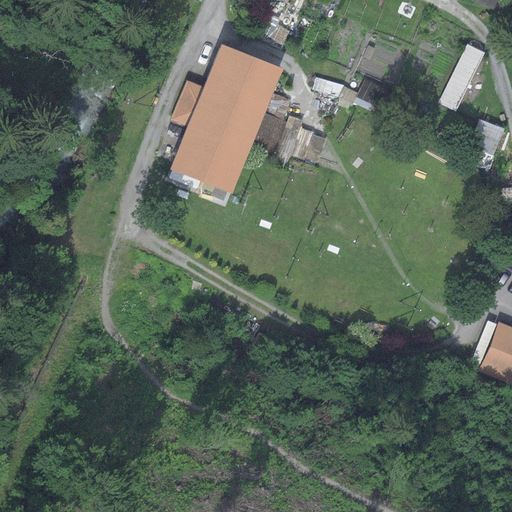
[(241,52),(220,44),(202,87),(186,80),(170,120),(186,127),(179,145),(169,169),(231,194),(249,149),(272,158),(286,122),(264,113),(282,69),(241,52)]
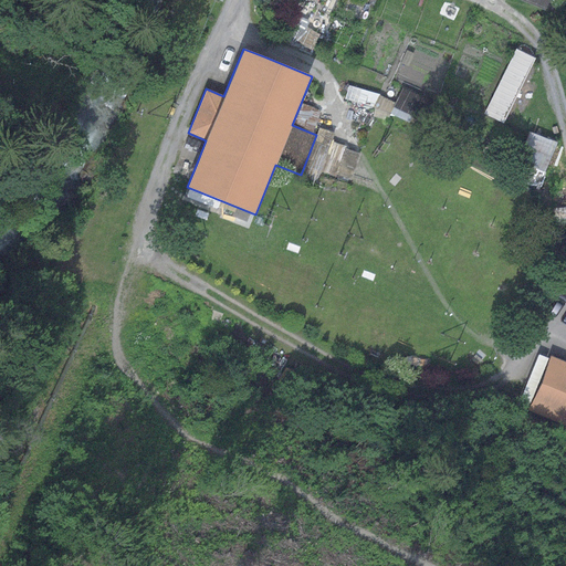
[(516,49),(484,114),(504,124),(536,59),(516,49)]
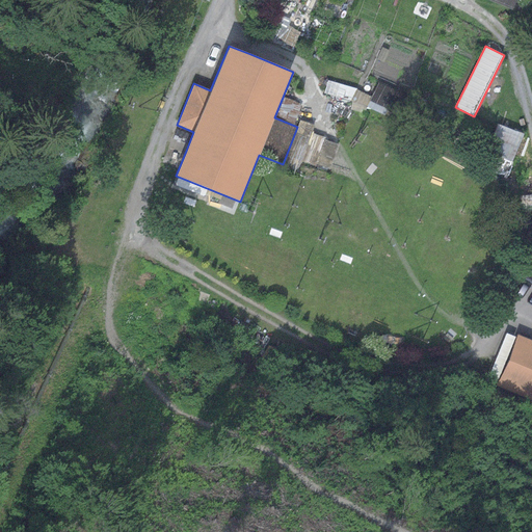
[(497,124),(485,152),(512,162),(524,134),(497,124)]
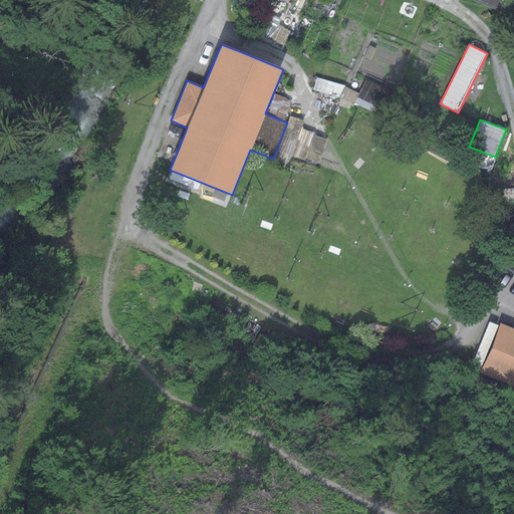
[(220,291),(197,330),(236,353),(239,348),(270,367),(283,344),(275,339),(272,344),(254,333),(264,316),(220,291)]
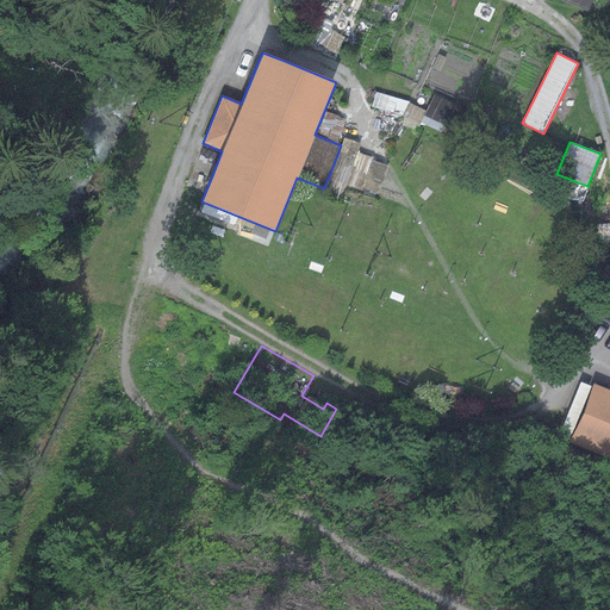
[(609,391),(593,384),(570,442),(609,459),(609,391)]
